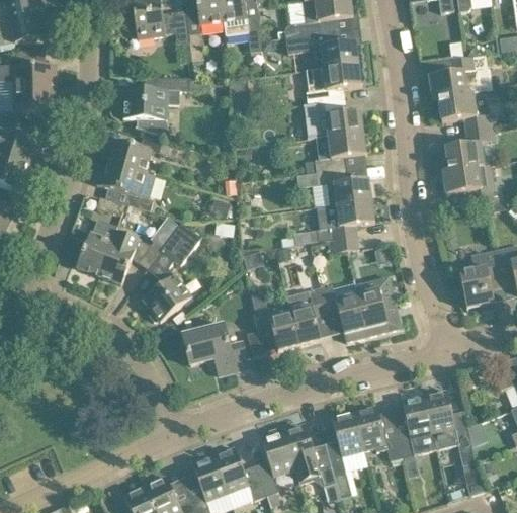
[(10,20),(0,22),(0,46),(15,41),(15,43),(27,39),(47,35),(44,20),(48,19),(42,0),(5,0),(5,1),(10,20)]
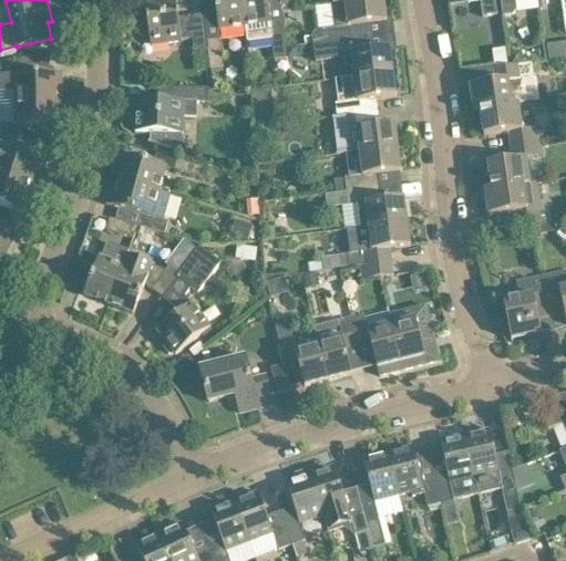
[(203,9),(188,11),(191,19),(179,20),(175,0),(144,0),(148,37),(165,33),(165,40),(181,38),(181,37),(191,35),(193,48),(207,45),(206,35),(207,35),(203,9)]
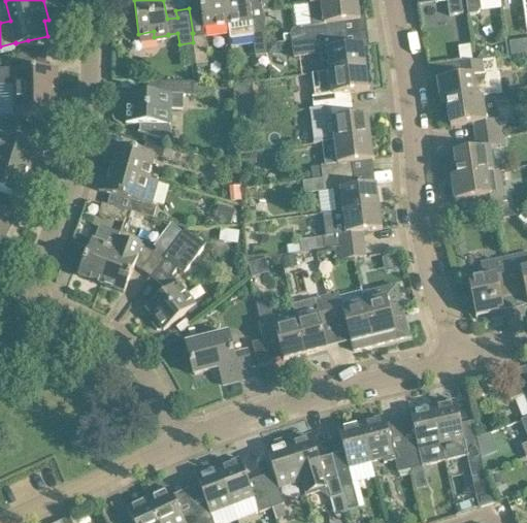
[(203,26),(226,22),(223,0),(199,0),(200,7),(203,26)]
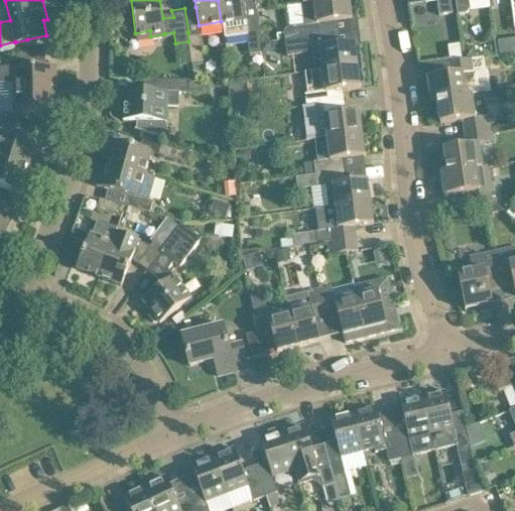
[(218,0),(221,21),(223,21),(224,34),(246,31),(248,52),(259,51),(256,24),(255,7),(255,5),(244,6),(243,0),(218,0)]
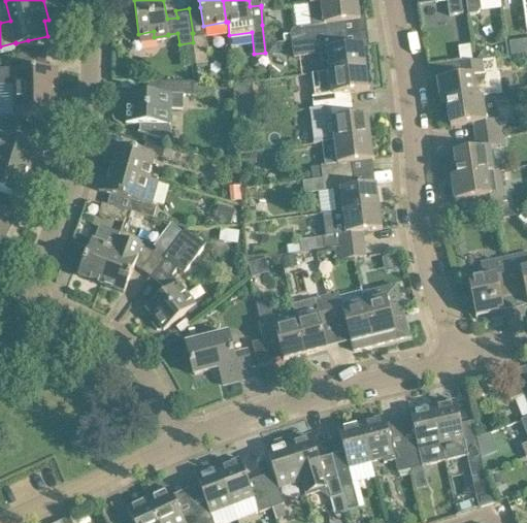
[(289,30),(290,38),(340,32),(339,20),(359,18),(356,0),(317,0),(309,1),(310,23),(293,25),(289,30)]
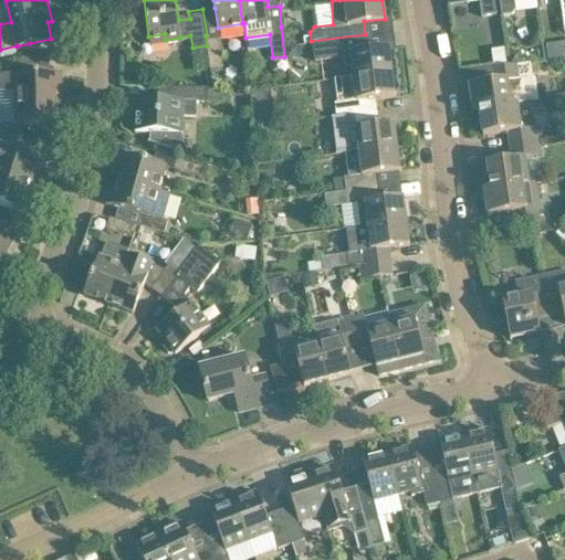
[(478,0),(480,13),(495,11),(493,0),(478,0)]
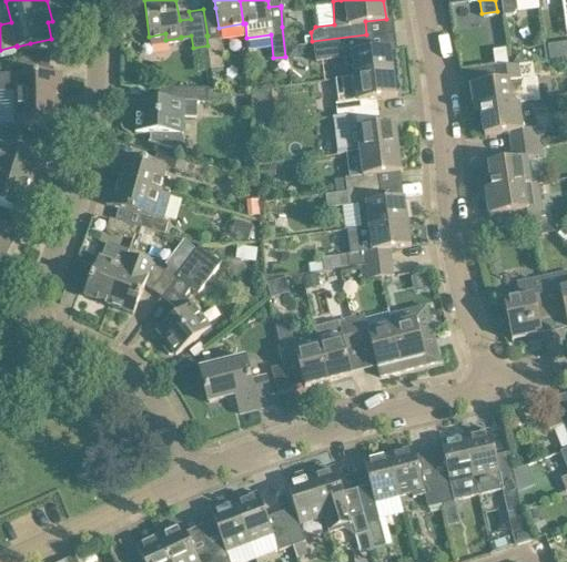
[(499,0),(502,13),(513,11),(515,8),(515,4),(515,0),(499,0)]
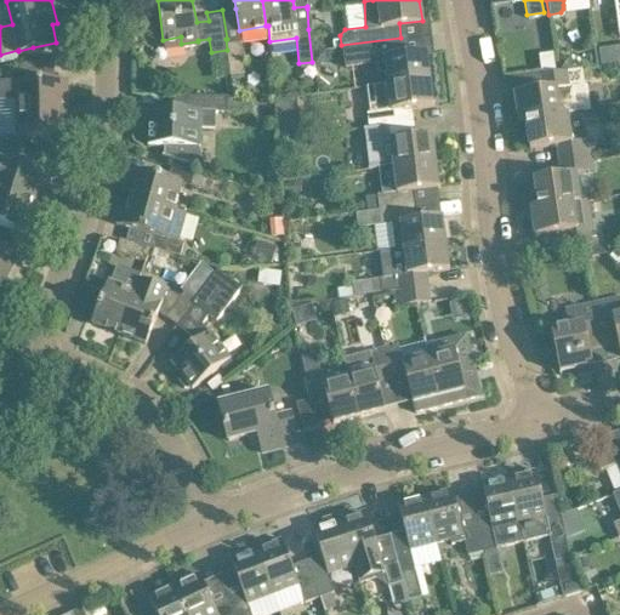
[(227,50),(229,72),(243,70),(239,36),(227,39),(226,39),(227,50)]
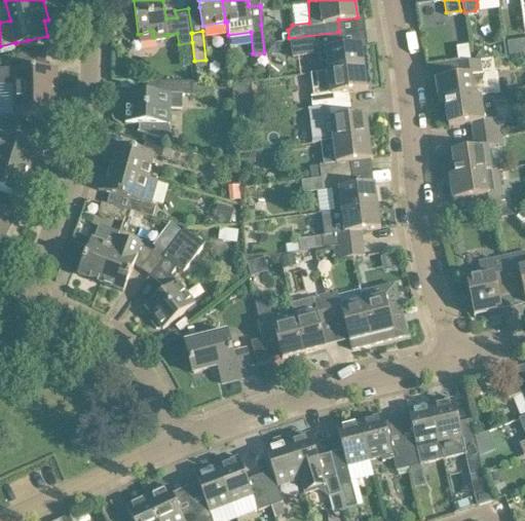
[(325,49),(327,68),(363,64),(360,41),(341,43),(339,32),(289,38),(291,52),(325,49)]
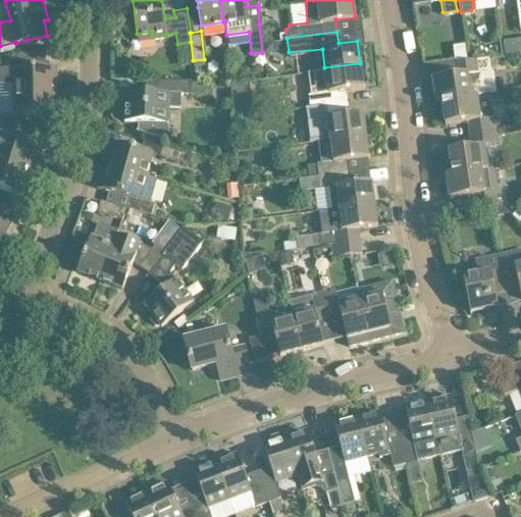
[(520,34),(506,37),(508,49),(520,47),(520,34)]
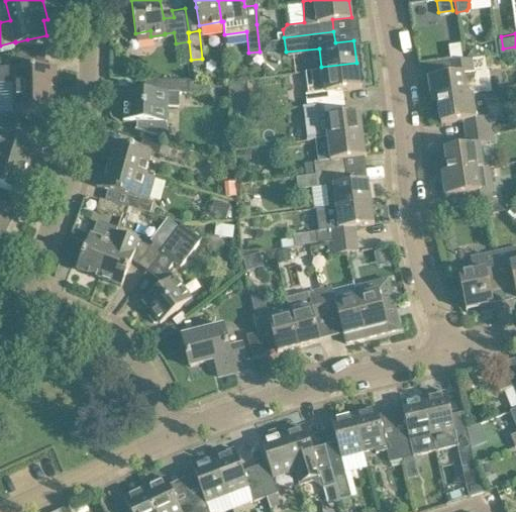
[(0,80),(17,80),(18,111),(49,110),(48,84),(56,84),(55,63),(43,64),(43,50),(20,50),(20,64),(0,64),(0,80)]
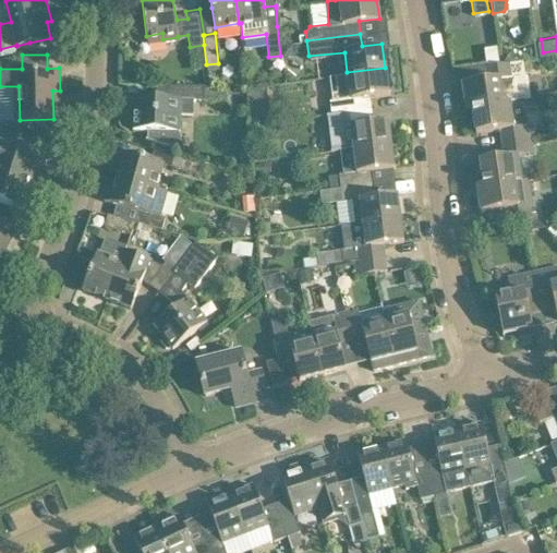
[(486,77),(461,81),(464,106),(516,98),(511,74),(516,74),(523,73),(523,70),(522,60),(521,59),(513,60),(505,61),(498,62),(485,63),(484,64),(486,77)]
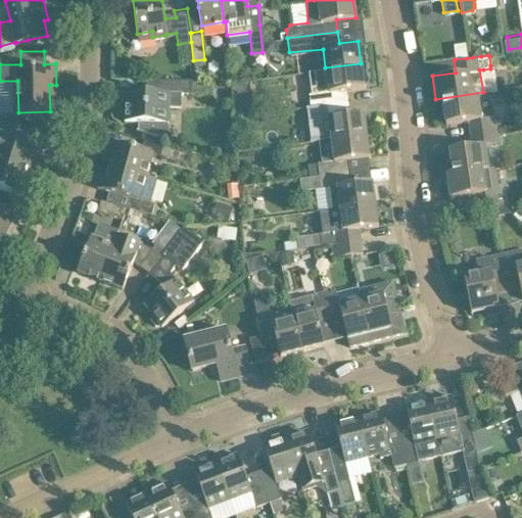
[(309,92),(310,105),(342,101),(340,89),(364,86),(361,63),(325,67),(309,69),(312,91),(309,92)]
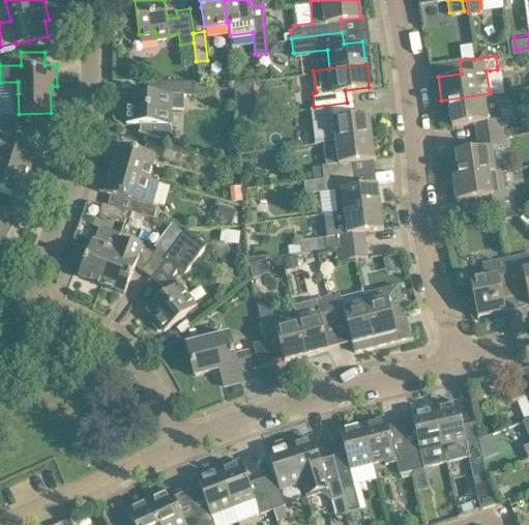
[(156,91),(126,90),(125,121),(140,121),(140,130),(173,140),(169,122),(170,122),(170,107),(182,107),(183,92),(194,93),(211,93),(211,86),(199,85),(199,80),(194,80),(178,79),(156,79),(156,91)]
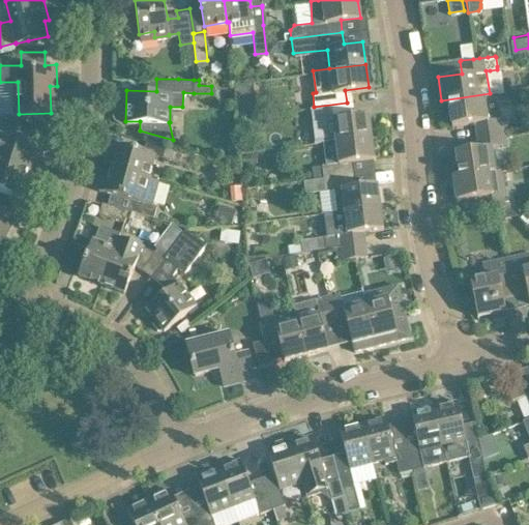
[(253,80),(236,82),(238,96),(255,94),(253,80)]
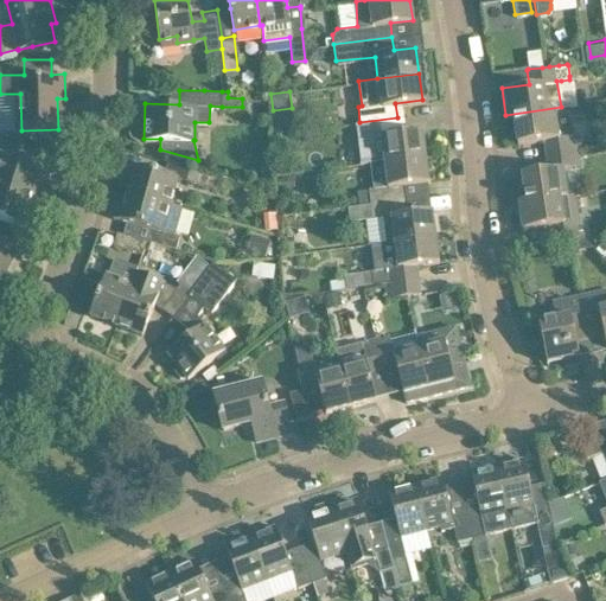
[(543,138),(546,153),(576,148),(575,133),(572,133),(567,107),(561,107),(505,115),(505,116),(512,115),(517,142),(543,138)]
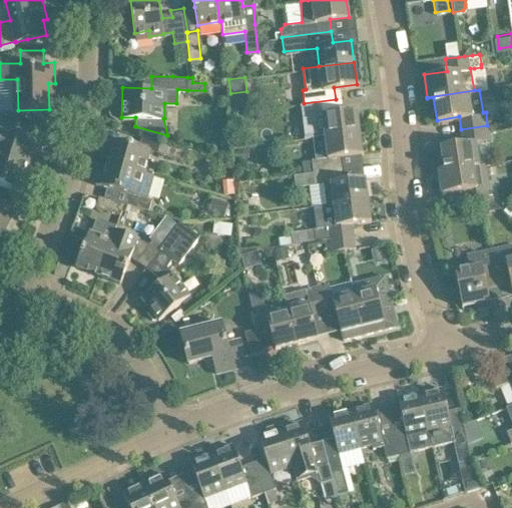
[(310,115),(313,136),(359,130),(356,108),(337,110),(336,99),(304,103),(306,115),(310,115)]
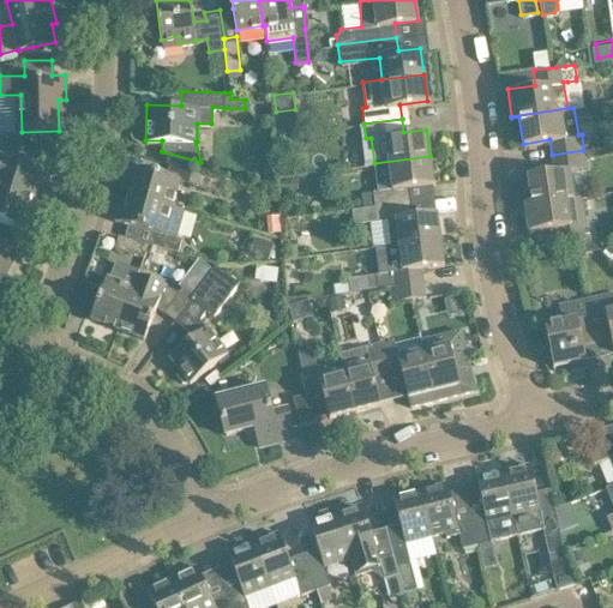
[(0,144),(22,146),(22,132),(0,132),(0,144)]
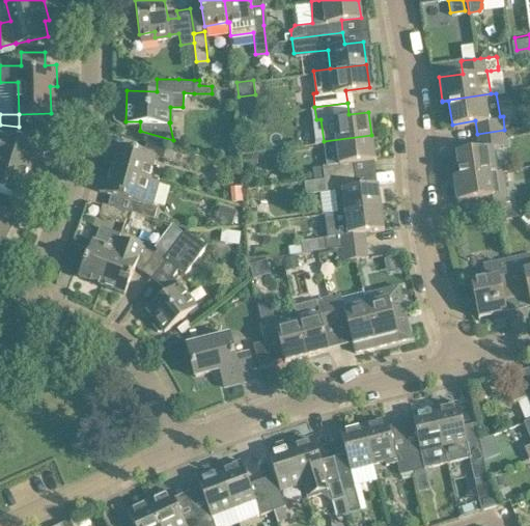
[(449,150),(452,174),(494,169),(491,145),(506,143),(504,130),(477,134),(479,146),(449,150)]
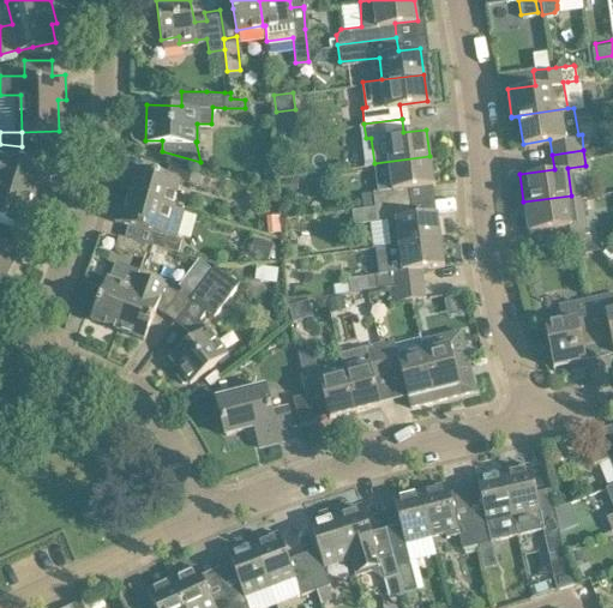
[(0,217),(22,226),(41,162),(18,155),(16,155),(14,161),(1,156),(0,160),(0,217)]
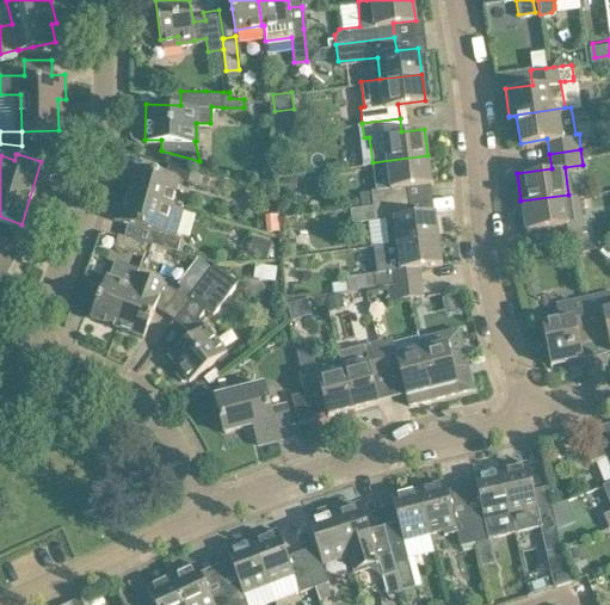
[(375,187),(370,189),(373,202),(373,204),(410,199),(408,184),(431,181),(427,155),(373,162),(375,187)]
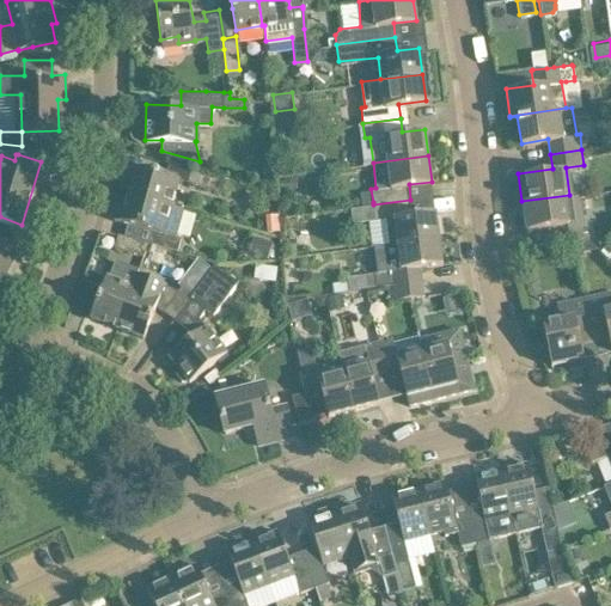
[(171,204),(178,176),(135,164),(127,191),(171,204)]
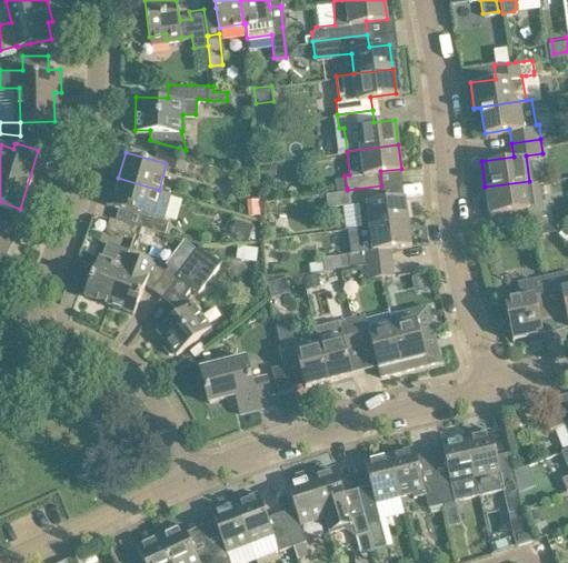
[(173,168),(202,176),(206,163),(177,156),(173,168)]
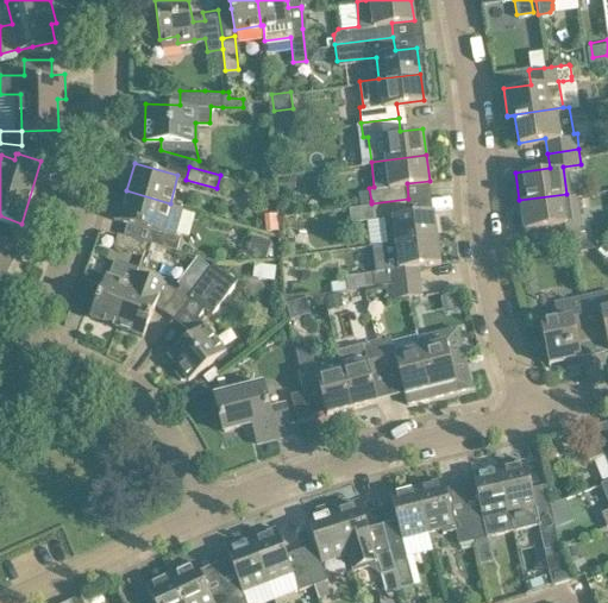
[(294,174),(279,176),(280,186),(295,184),(294,174)]
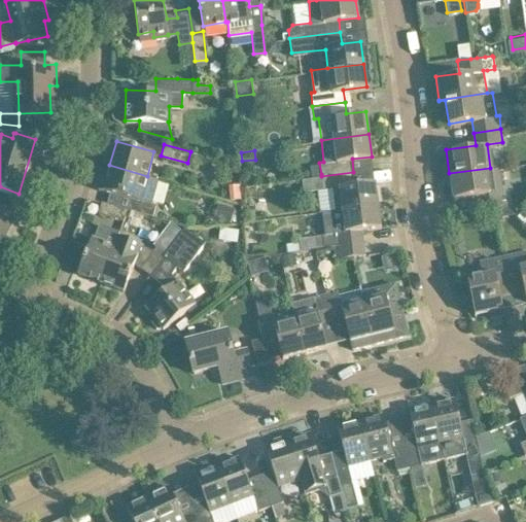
[(130,196),(127,207),(152,214),(155,203),(141,199),(147,176),(109,165),(106,175),(101,174),(97,187),(130,196)]
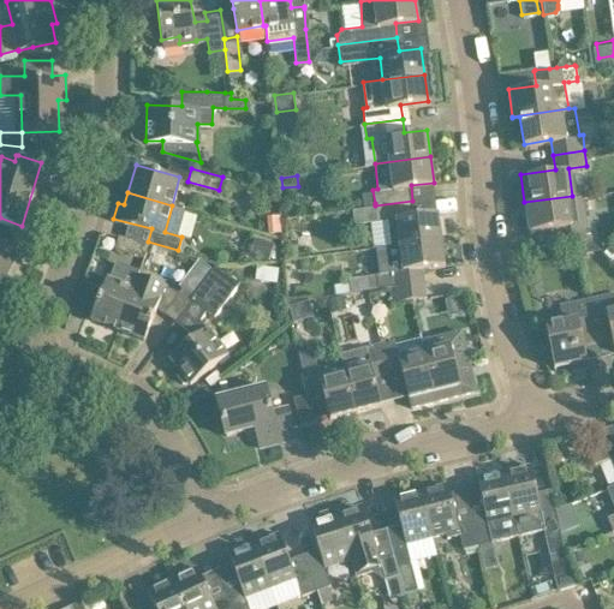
[(572,196),(524,202),(529,231),(555,226),(558,242),(582,239),(589,238),(586,221),(584,221),(582,195),(572,197),(572,196)]
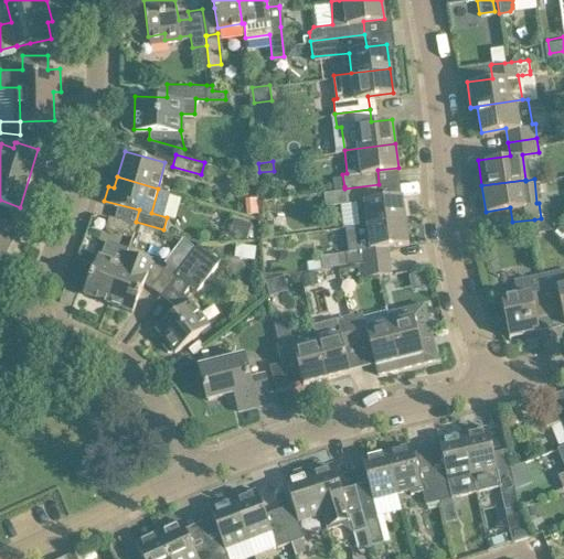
[(366,223),(404,217),(401,194),(381,196),(379,184),(344,189),(334,190),(337,203),(346,201),(354,200),(358,224),(366,223)]
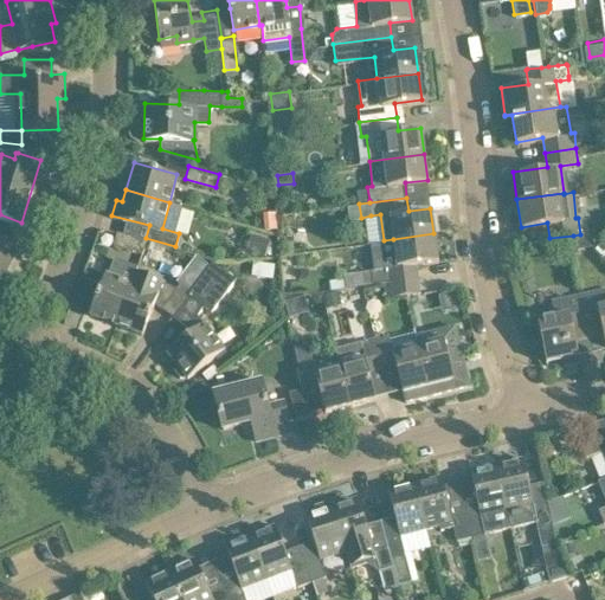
[(113,243),(141,251),(146,238),(116,230),(113,243)]
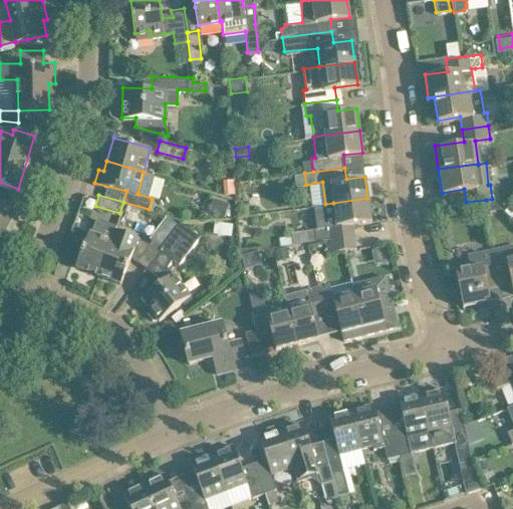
[(212,197),(209,210),(224,214),(228,201),(212,197)]
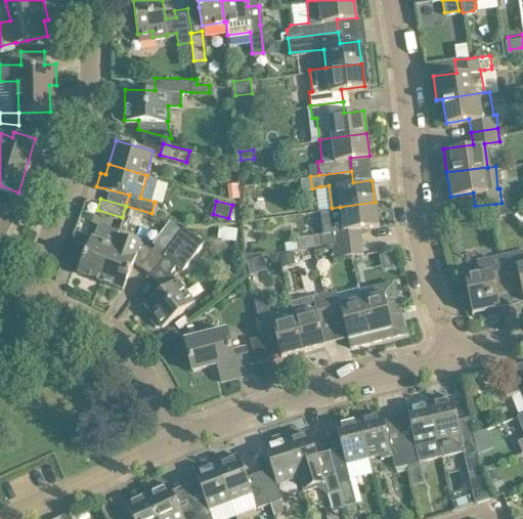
[(330,229),(332,243),(360,240),(358,227),(378,224),(375,202),(340,207),(342,228),(330,229)]
